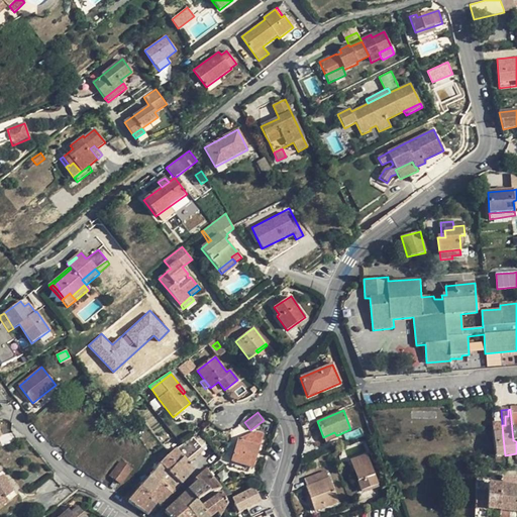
[(502,425),(493,426),(494,438),(495,456),(496,463),(502,462),(501,455),(505,455),(503,437),(502,425)]
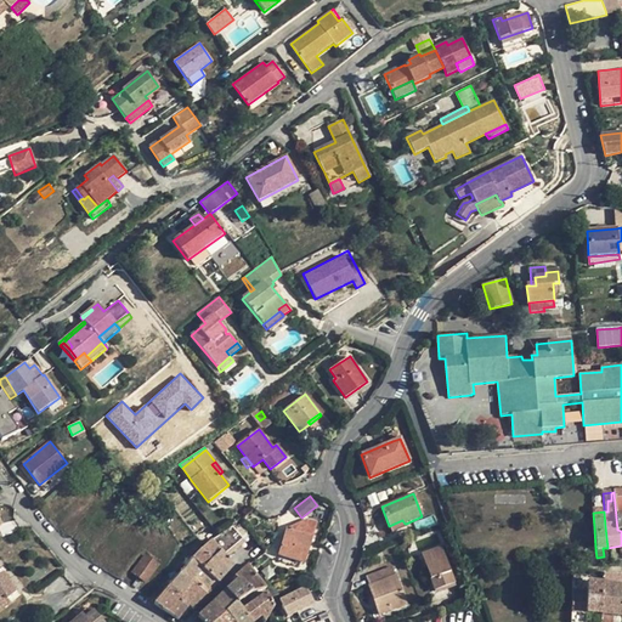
[(286,529),(278,554),(294,560),(304,563),(307,550),(304,549),(307,537),(312,537),(316,522),(306,520),(287,529),(286,529)]
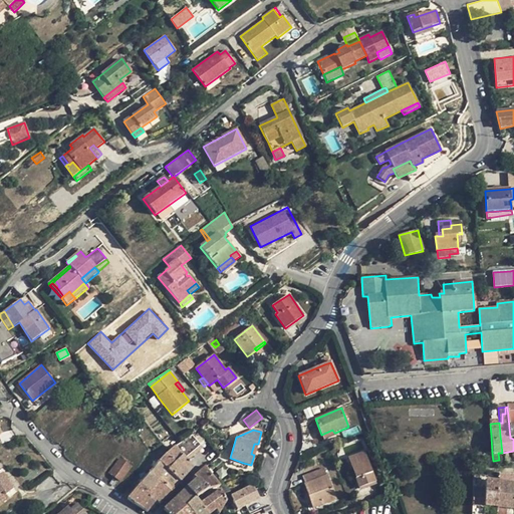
[(334,433),(332,430),(321,435),(323,441),(336,435),(335,433),(334,433)]
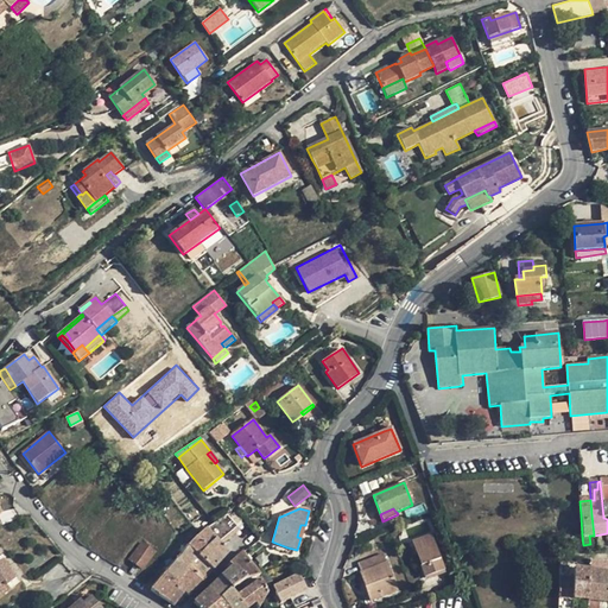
[(236,512),(209,531),(216,539),(216,540),(241,519),(236,512)]
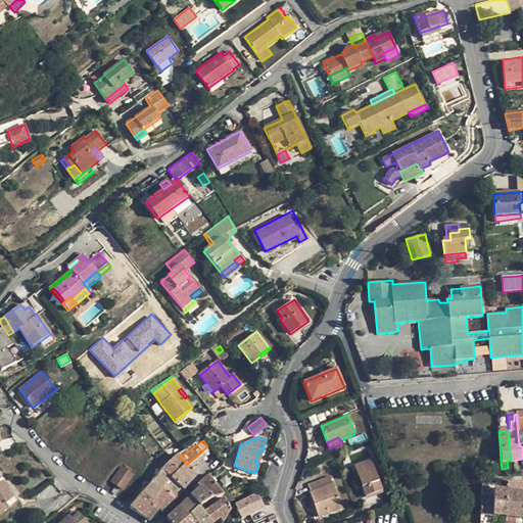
[(177,455),(169,463),(178,471),(180,469),(186,464),(180,457),(177,455)]
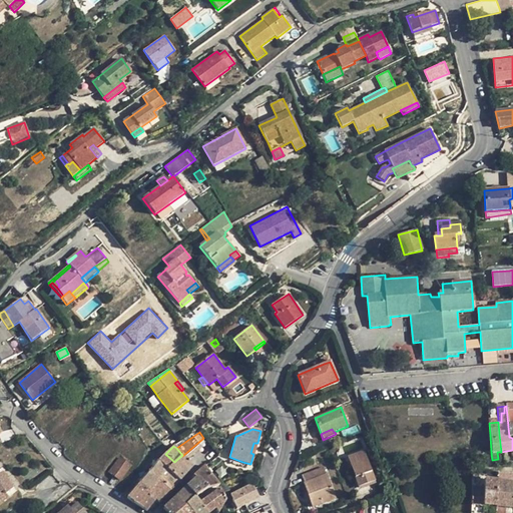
[(364,452),(348,458),(350,466),(352,465),(356,477),(355,478),(359,488),(375,482),(364,452)]
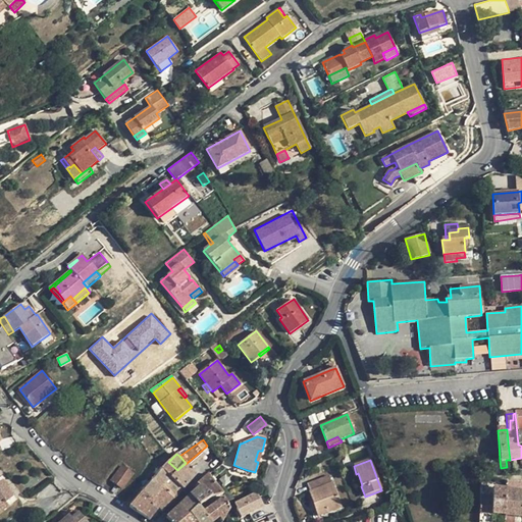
[(168,462),(161,469),(170,477),(177,470),(168,462)]
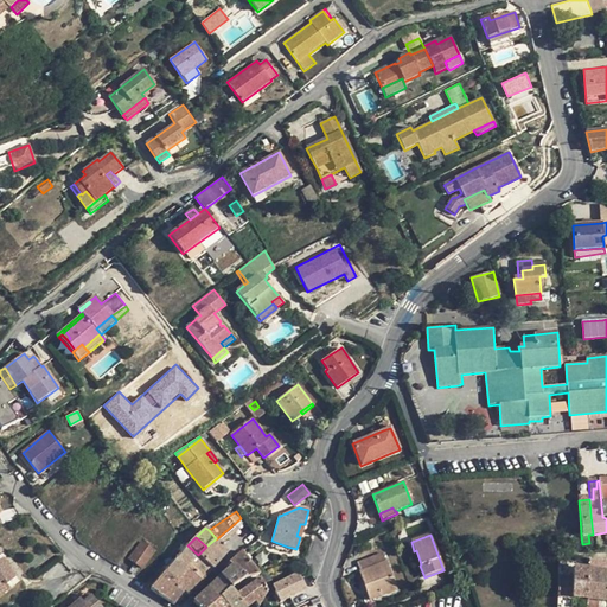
[(216,538),(209,544),(222,558),(228,551),(216,540),(216,538)]
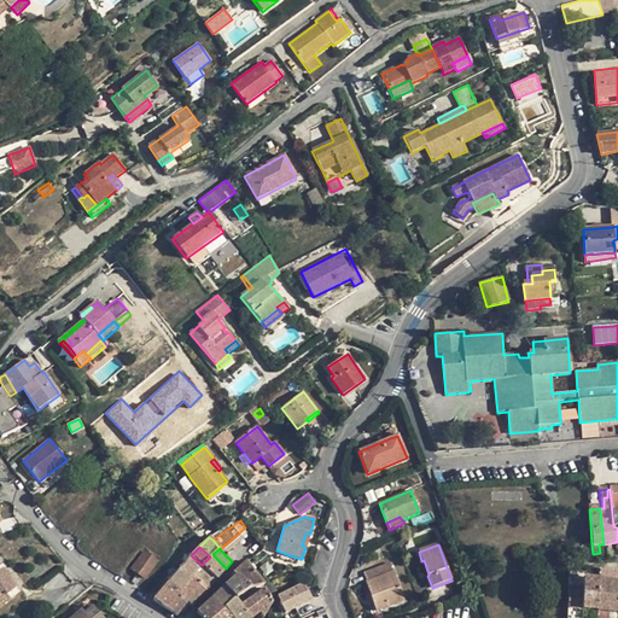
[(145,552),(132,569),(144,577),(156,560),(145,552)]
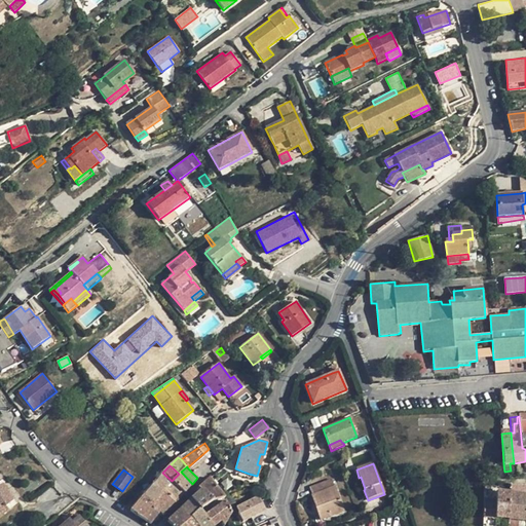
[(179,474),(172,481),(184,493),(192,484),(181,472),(179,474)]
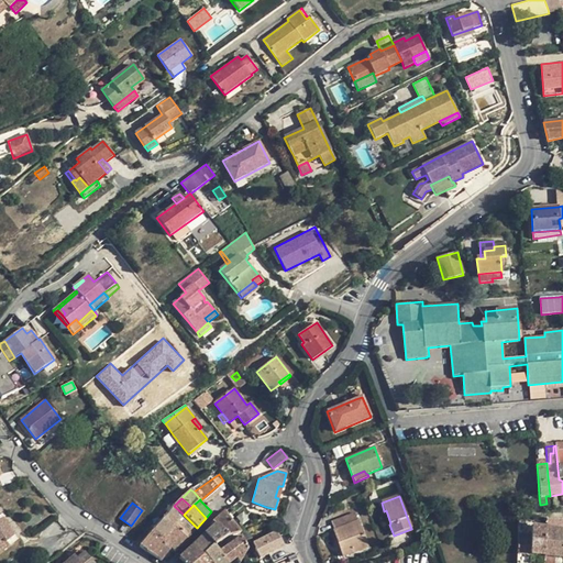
[(174,506),(163,518),(175,528),(187,538),(197,528),(184,515),(174,506)]
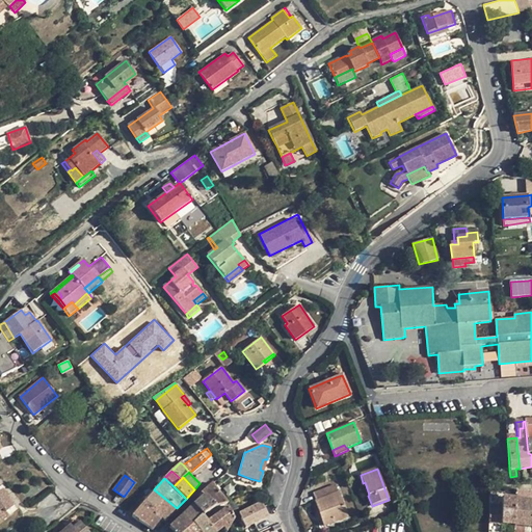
[(414,481),(403,482),(404,489),(415,489),(414,481)]
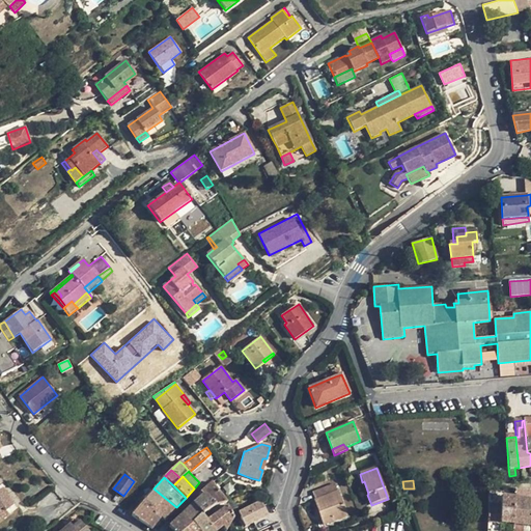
[(203,495),(204,495),(215,506),(226,503),(212,482),(206,487),(201,493),(203,495)]
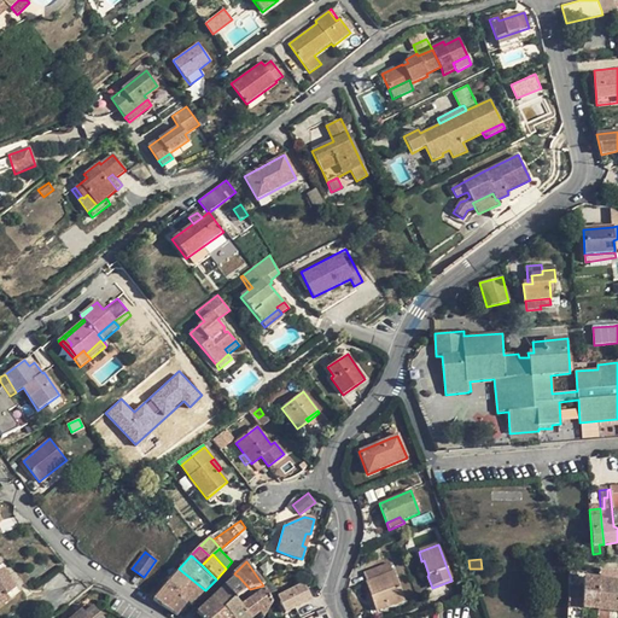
[(389,564),(363,573),(367,583),(366,583),(369,595),(375,611),(375,612),(403,601),(394,572),(392,573),(389,564)]
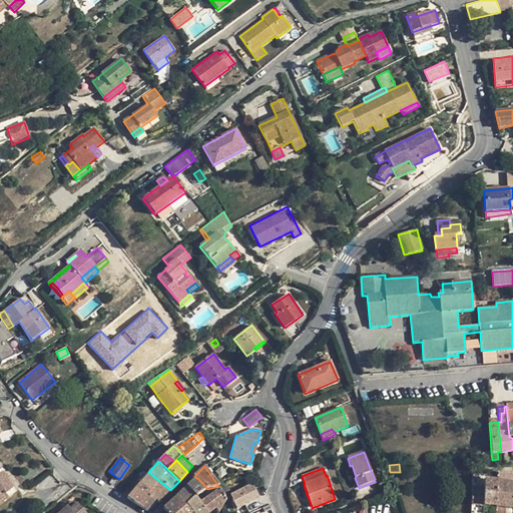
[(148,472),(138,484),(149,492),(146,496),(154,502),(155,500),(160,495),(163,498),(170,490),(159,481),(148,472)]
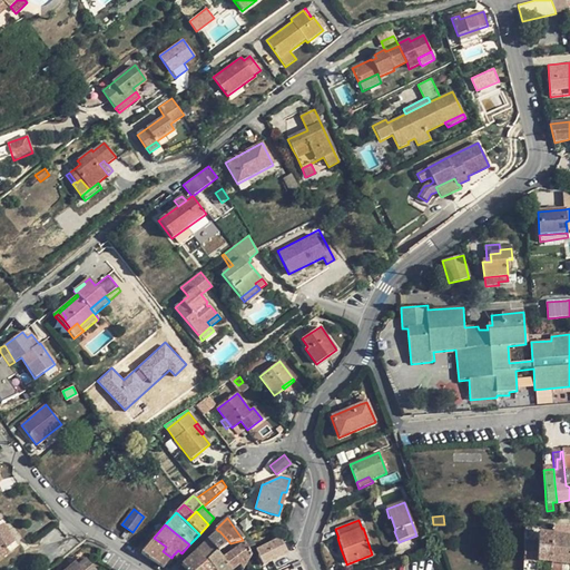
[(1,526),(0,526),(0,547),(3,546),(6,549),(15,542),(1,526)]
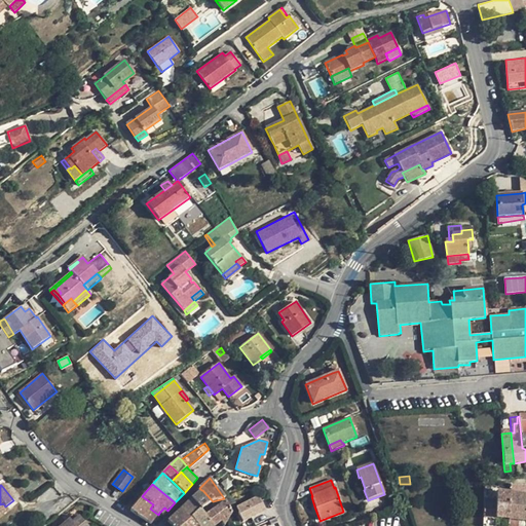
[(525,491),(525,487),(510,486),(510,494),(508,521),(506,525),(525,525),(525,504),(524,504),(525,491)]
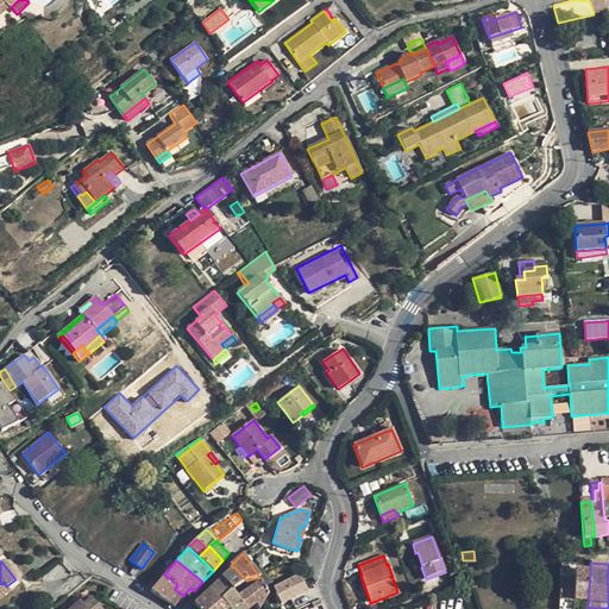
[(233,567),(221,579),(231,590),(239,585),(246,581),(234,567),(233,567)]
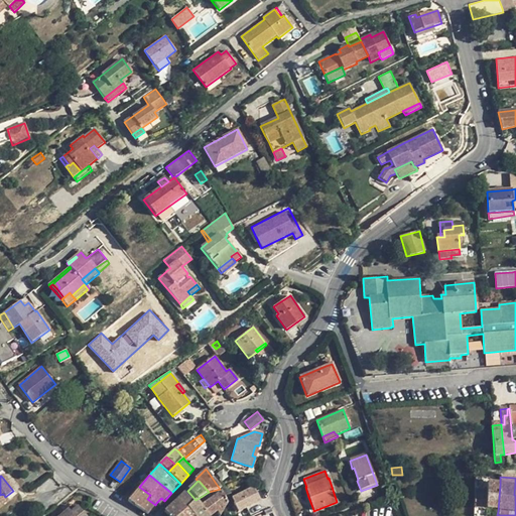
[(500,485),(487,483),(487,494),(474,493),(473,508),(498,511),(500,485)]
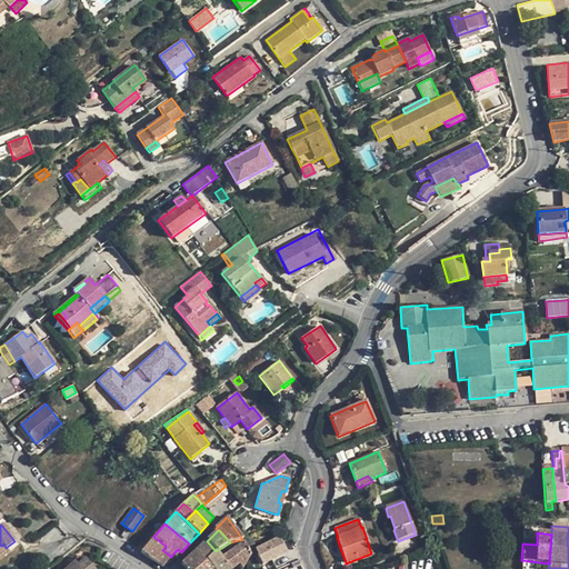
[(416,535),(398,541),(398,543),(416,537),(416,535)]
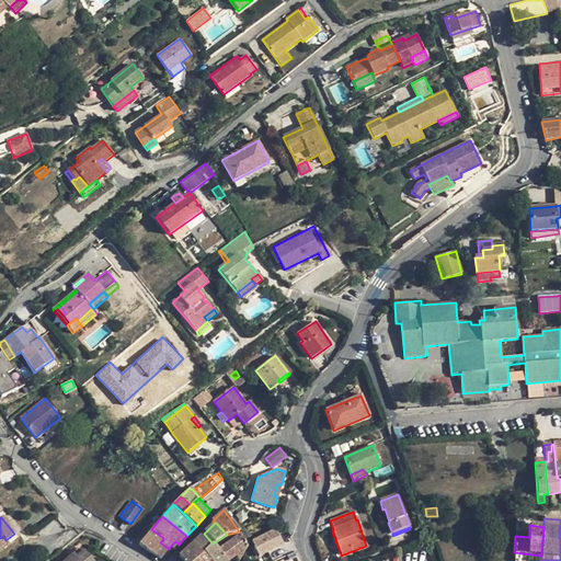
[(148,533),(138,544),(161,559),(169,549),(160,542),(163,538),(151,529),(148,533)]
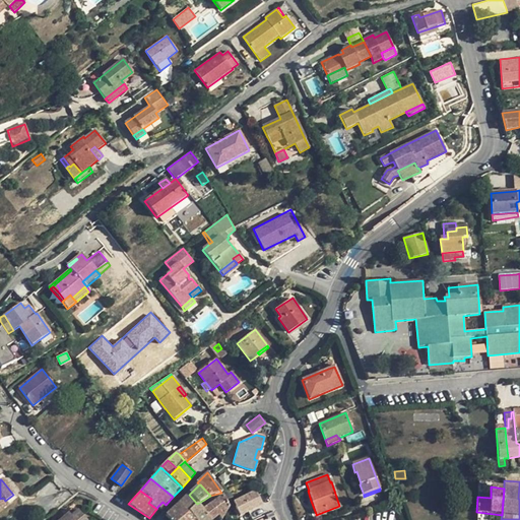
[(210,496),(204,500),(209,506),(222,496),(221,493),(210,496)]
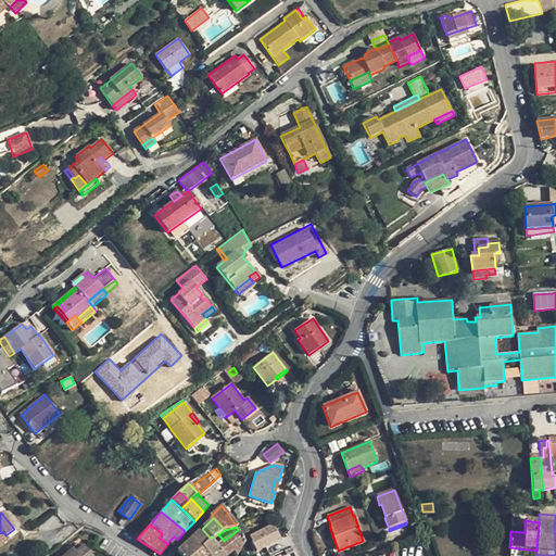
[(202,529),(190,540),(199,550),(201,548),(206,555),(223,555),(216,546),(212,541),(211,539),(202,529)]
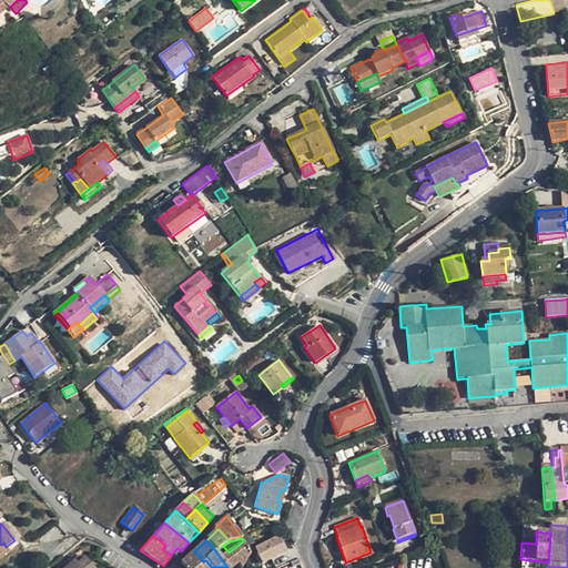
[(229,553),(221,558),(227,567),(231,567),(236,564),(240,567),(241,567),(245,564),(250,555),(243,541),(229,553)]
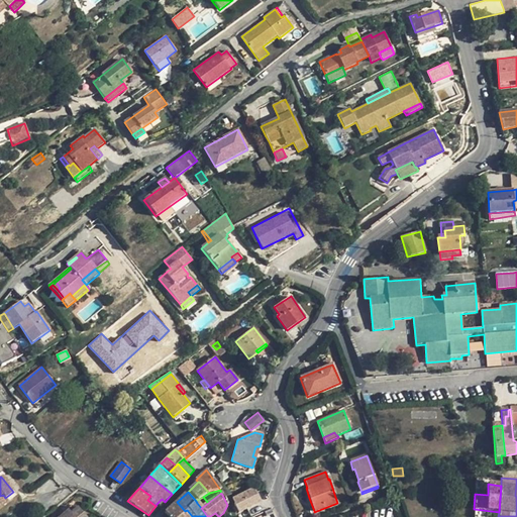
[(255,496),(234,506),(238,514),(260,504),(255,496)]
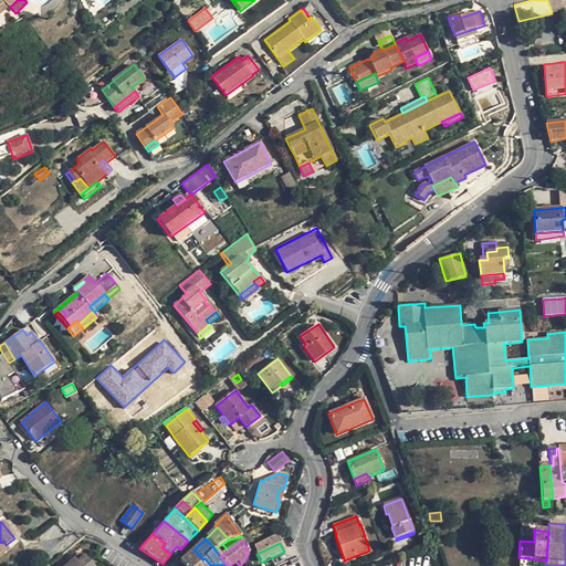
[(194,549),(179,562),(184,565),(196,565),(197,565),(202,559),(194,549)]
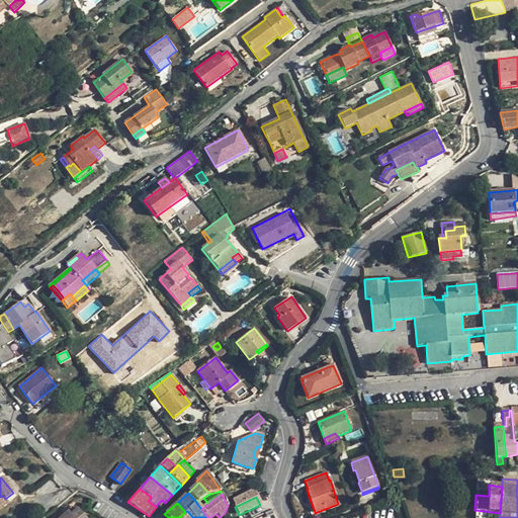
[(75,506),(68,512),(71,514),(77,509),(75,506)]
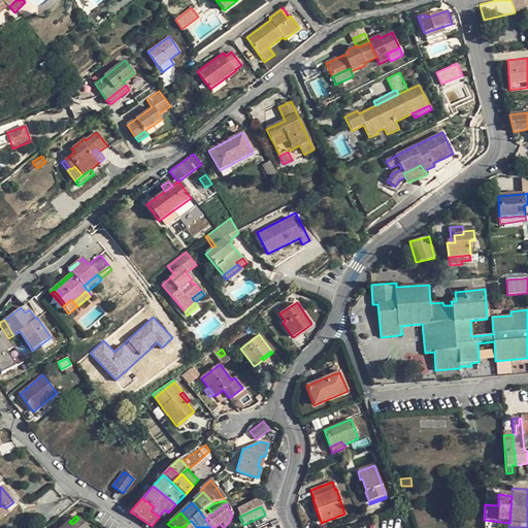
[(69,522),(62,527),(86,527),(78,519),(72,524),(69,522)]
